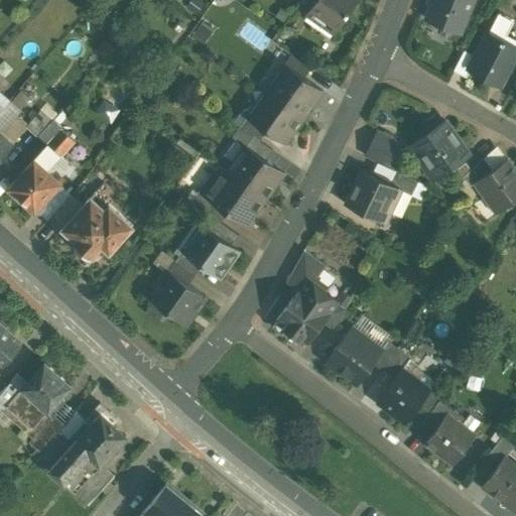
[(317,0),(311,9),(338,27),(357,0),(317,0)]
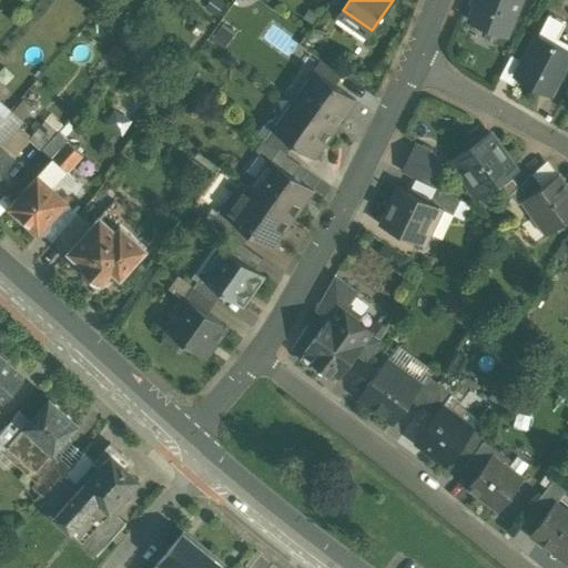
[(477,0),(469,19),(506,34),(519,0),(477,0)]
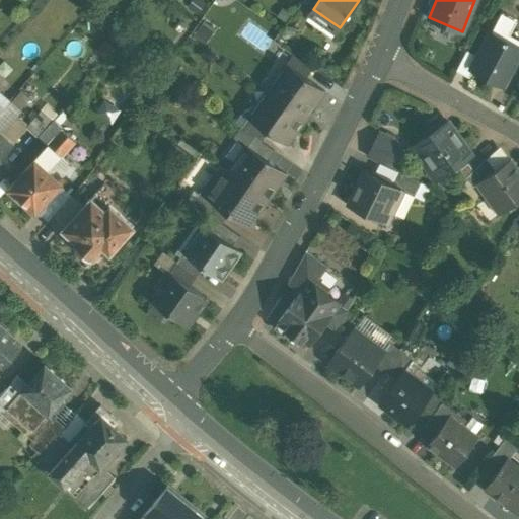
[(478,57),(471,70),(473,70),(502,85),(518,50),(518,41),(508,34),(505,41),(491,32),(478,57)]
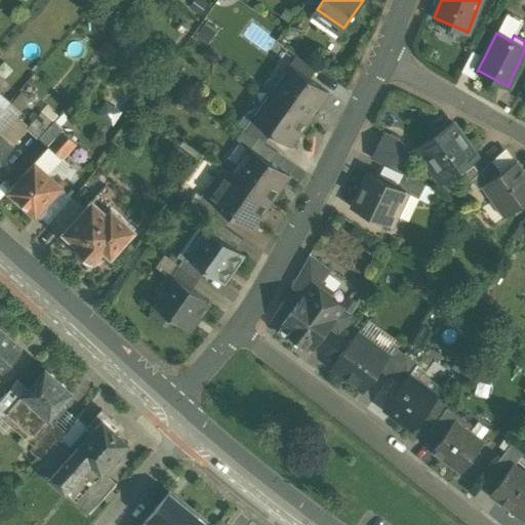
[(472,51),(461,73),(475,79),(479,71),(477,71),(484,57),(472,51)]
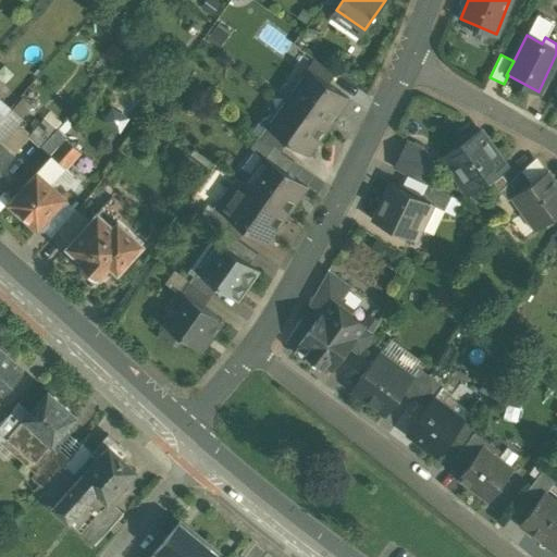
[(337,74),(316,59),(307,72),(311,75),(312,74),(329,85),(337,74)]
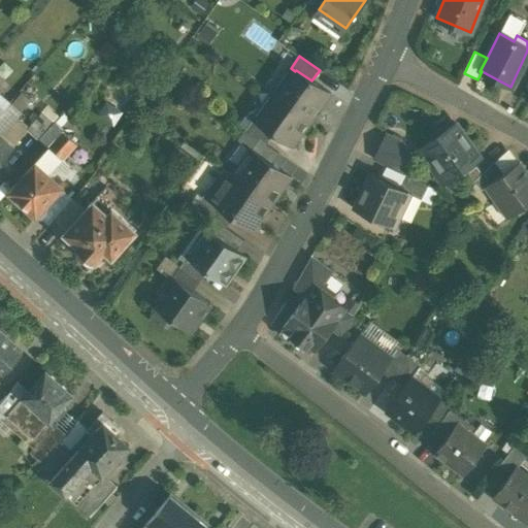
[(311,80),(296,70),(295,71),(277,96),(310,120),(328,95),(329,96),(330,94),(311,80)]
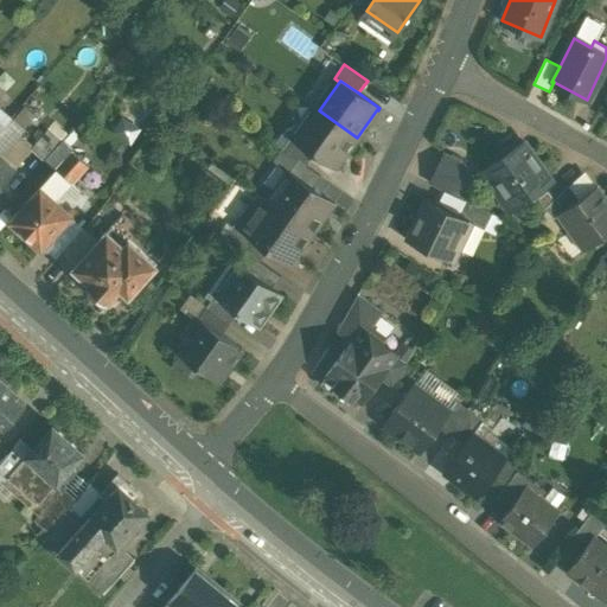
[(45,119),(33,108),(18,126),(19,127),(30,136),(45,119)]
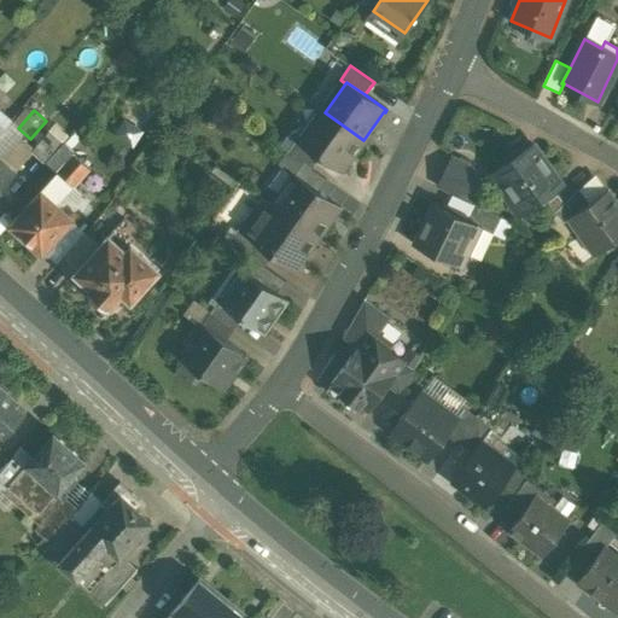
[(363,140),(325,112),(304,144),(303,145),(320,157),(343,173),(344,172),(342,170),(363,140)]
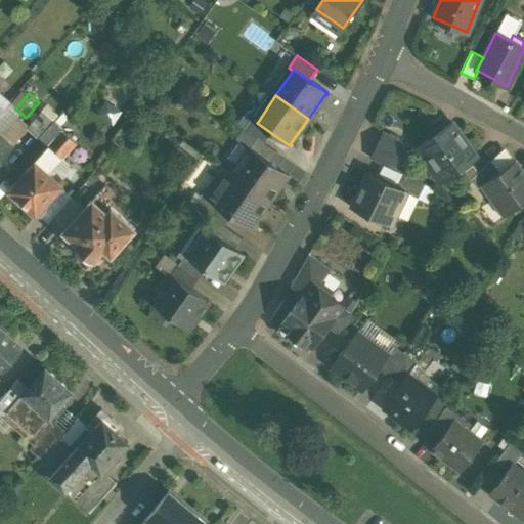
[(113,123),(122,110),(106,99),(96,113),(113,123)]
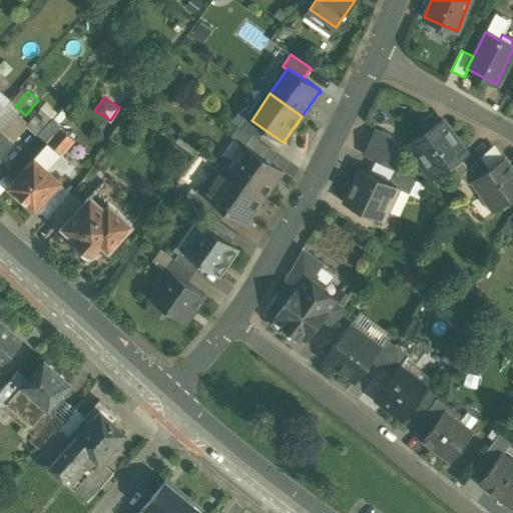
[(8,100),(0,108),(0,121),(2,123),(16,107),(15,106),(8,100)]
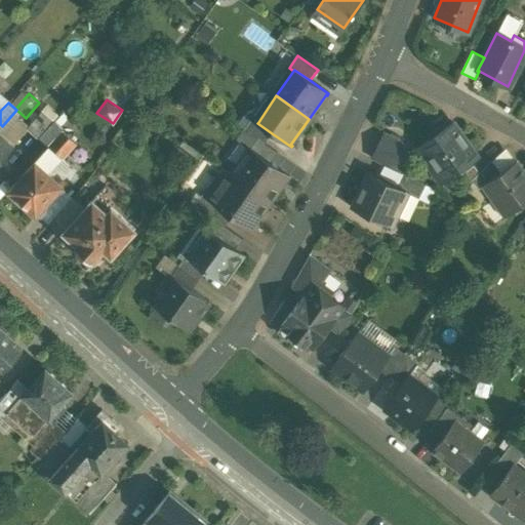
[(41,112),(26,128),(37,138),(52,122),(41,112)]
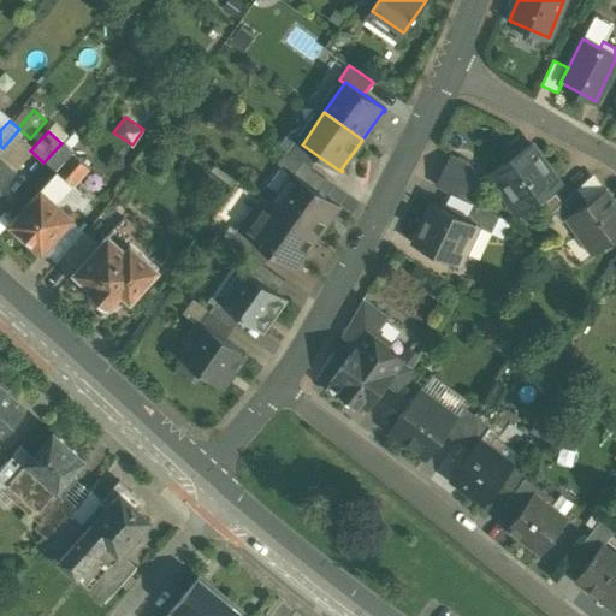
[(319,157),(302,144),(303,143),(297,138),(288,152),(303,163),(311,169),(319,157)]
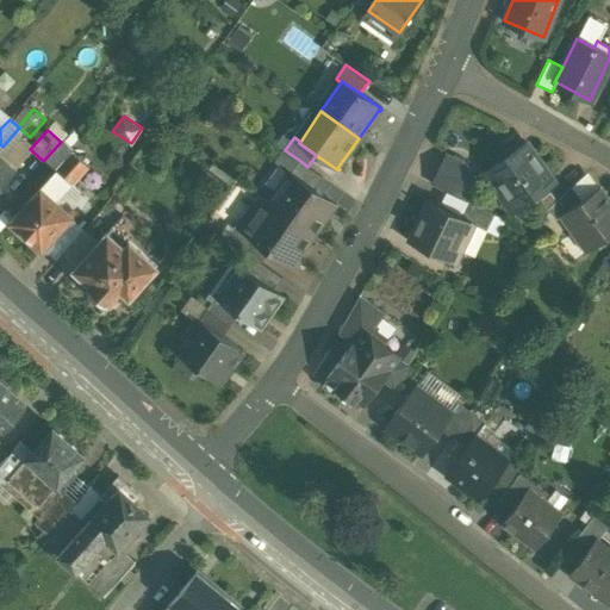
[(61,142),(43,161),(55,172),(57,170),(73,153),(61,142)]
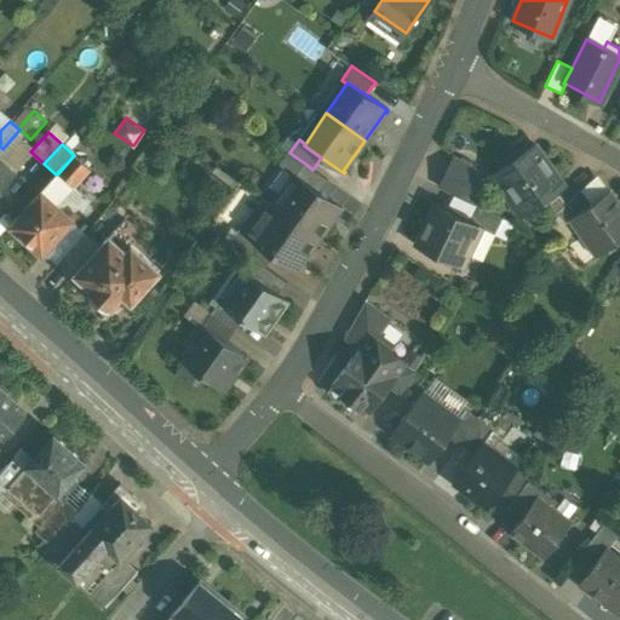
[(534,147),(498,172),(499,173),(494,177),(520,213),(561,184),(534,147)]
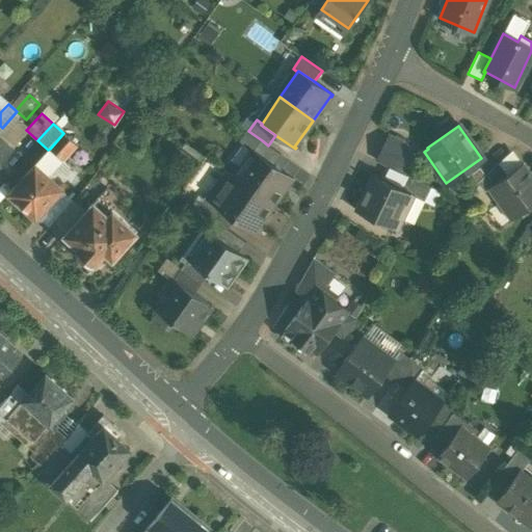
[(63,133),(50,149),(61,159),(76,144),(63,133)]
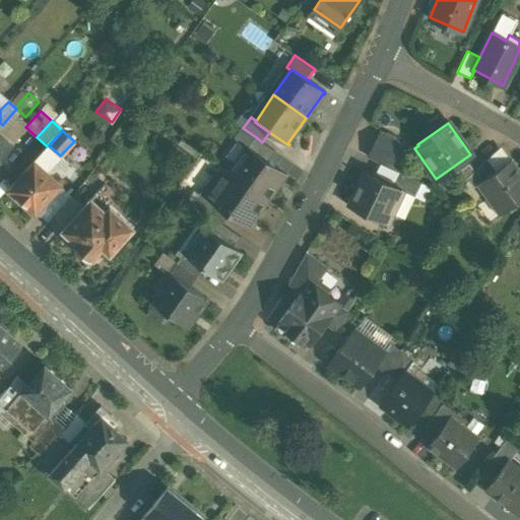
[(395,137),(381,131),(369,156),(401,172),(402,173),(405,168),(403,166),(401,165),(400,163),(400,160),(401,158),(402,156),(404,155),(395,137)]
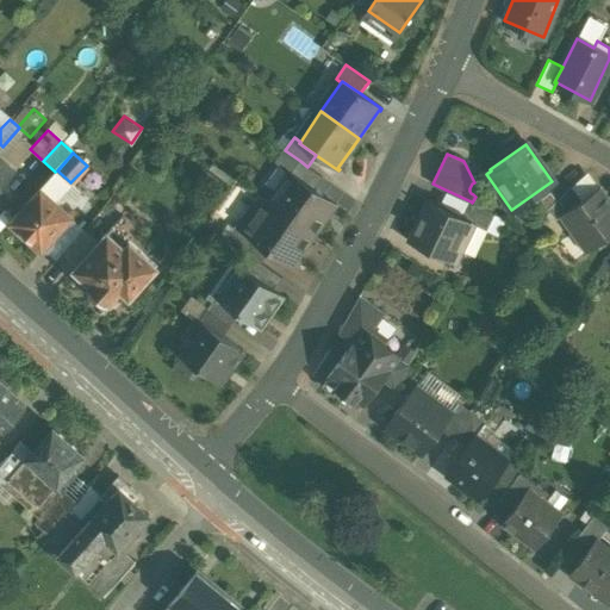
[(0,156),(0,186),(14,170),(0,156)]
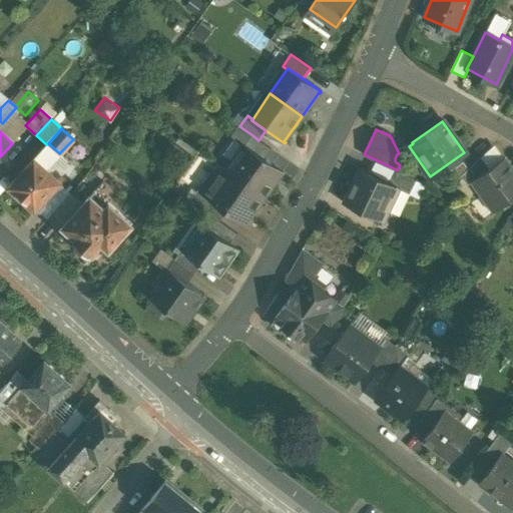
[(259,140),(252,135),(245,145),(265,159),(272,149),(259,140)]
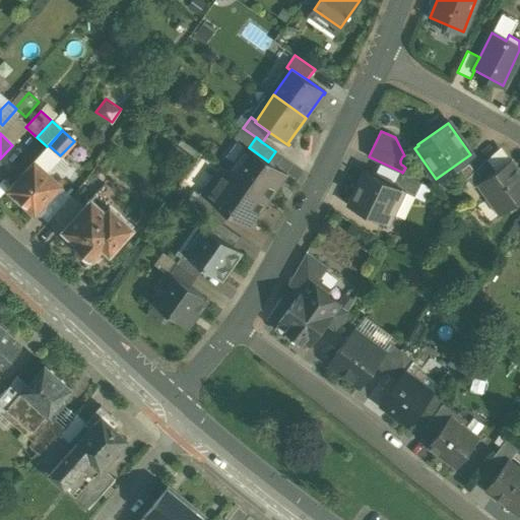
[(47,146),(35,160),(46,172),(60,155),(49,145),(47,146)]
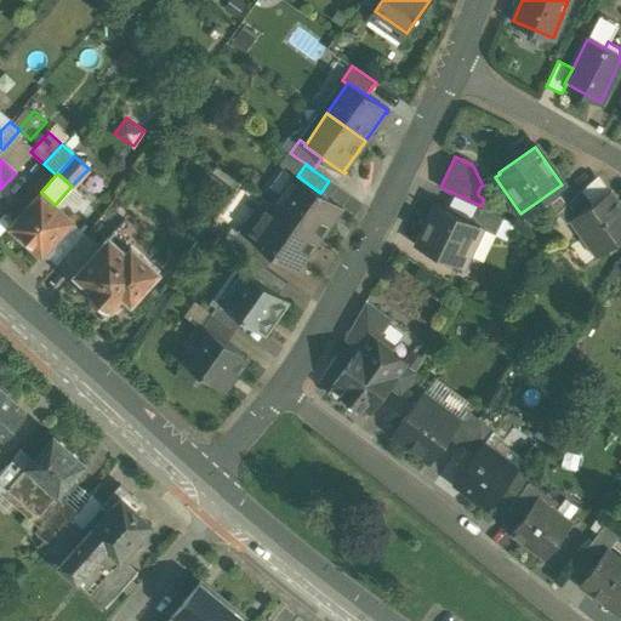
[(320,193),(297,176),(274,208),(318,240),(340,209),(341,210),(342,209),(320,193)]
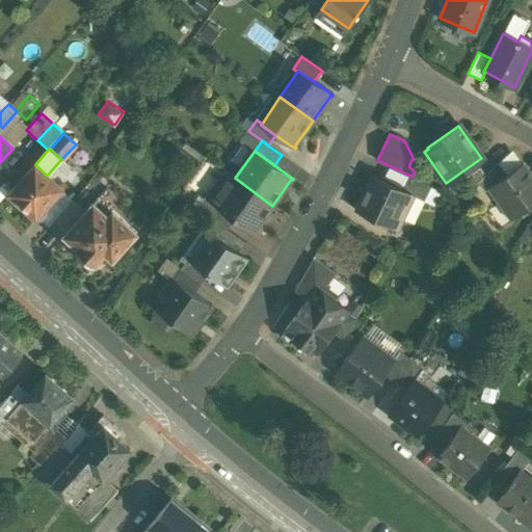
[(498,162),(478,180),(484,189),(491,185),(491,184),(508,173),(498,162)]
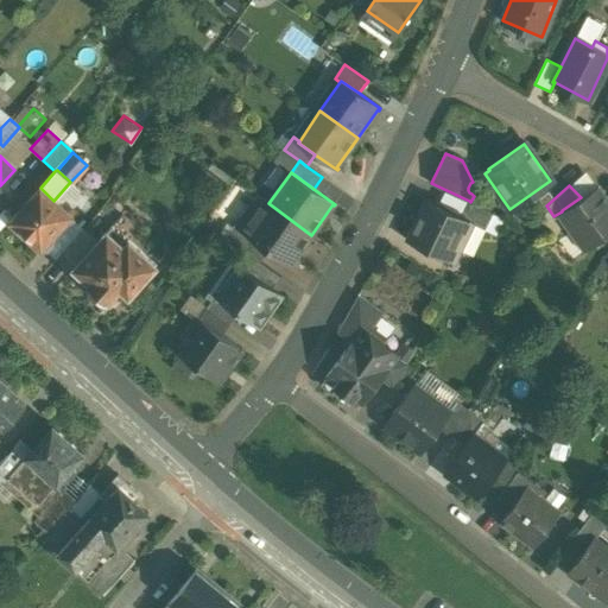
[(581,197),(562,210),(562,211),(588,248),(607,233),(607,202),(596,185),(581,197)]
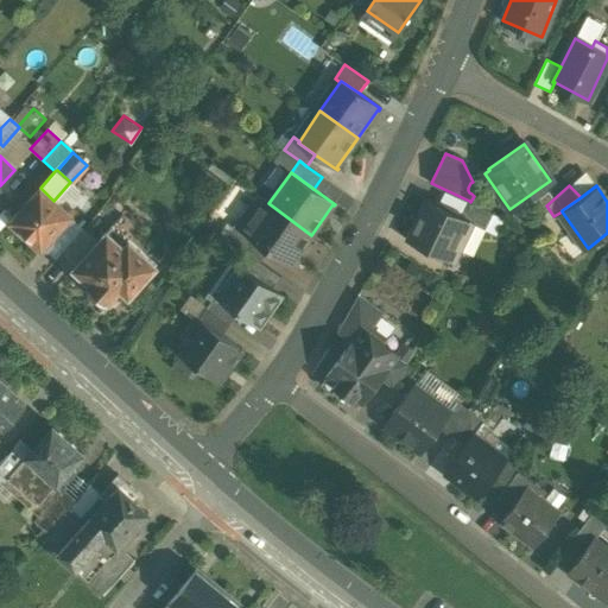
[(54,201),(40,188),(11,221),(40,248),(76,210),(71,206),(65,211),(54,201)]
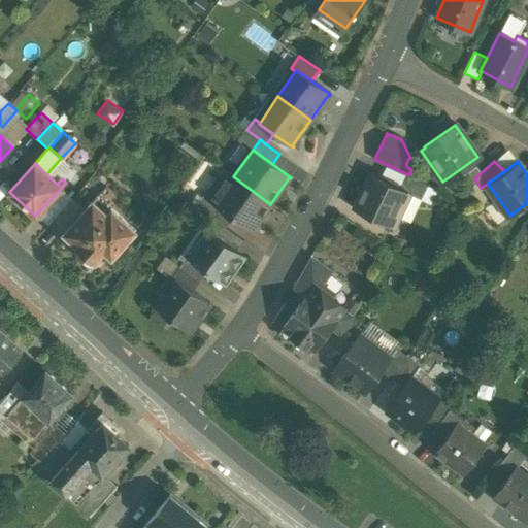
[(401,188),(369,172),(353,208),(392,227),(409,193),(409,192),(401,188)]
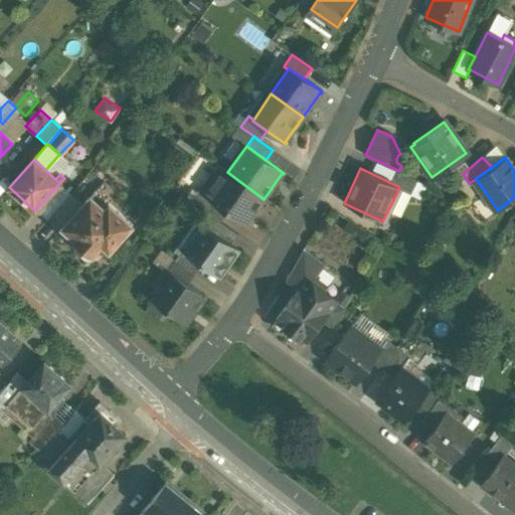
[(398,171),(397,170),(391,183),(399,187),(399,188),(410,193),(417,180),(398,171)]
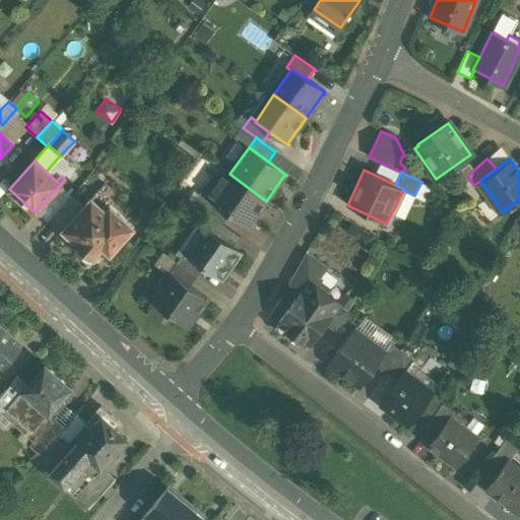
[(266,201),(230,174),(211,199),(215,202),(214,203),(229,214),(248,228),(249,226),(248,225),(266,201)]
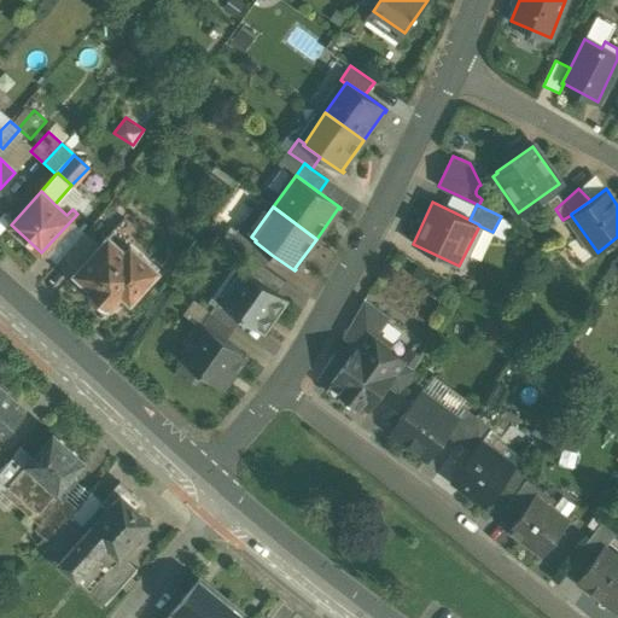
[(76,269),(74,272),(92,287),(89,290),(92,292),(92,298),(100,307),(105,305),(109,309),(122,293),(130,301),(158,269),(114,228),(99,244),(76,269)]
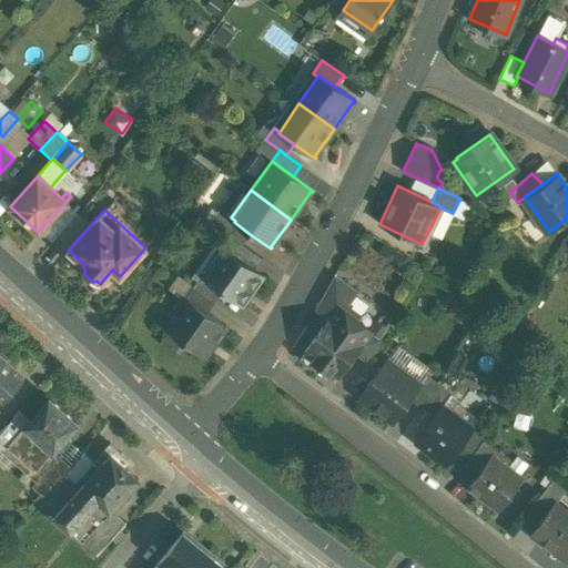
[(231,217),(220,210),(212,221),(222,229),(231,217)]
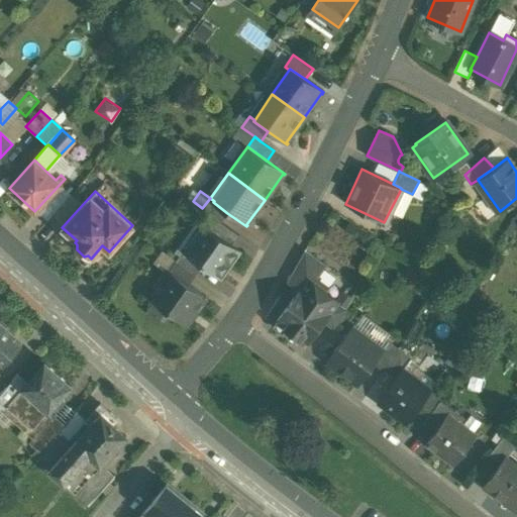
[(72,194),(53,215),(64,225),(83,204),(72,194)]
